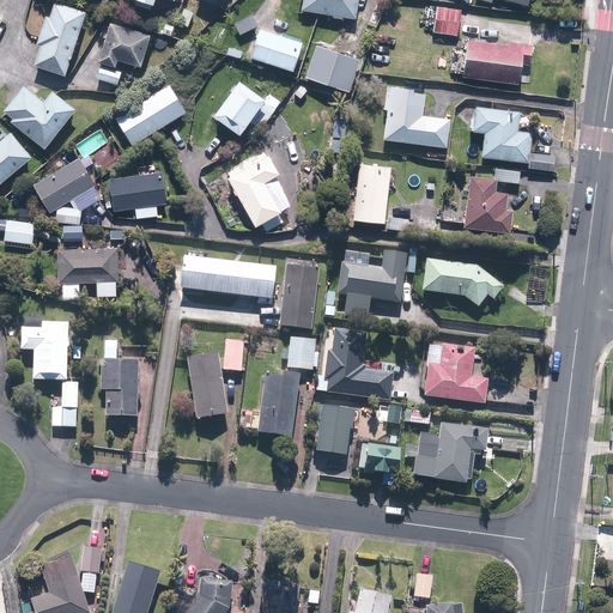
[(299,0),(298,12),(353,19),(354,0),(299,0)]
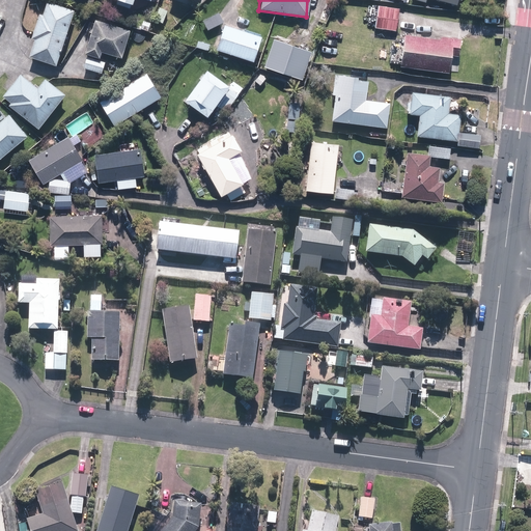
[(53,66),(72,11),(45,2),(26,57),(53,66)]
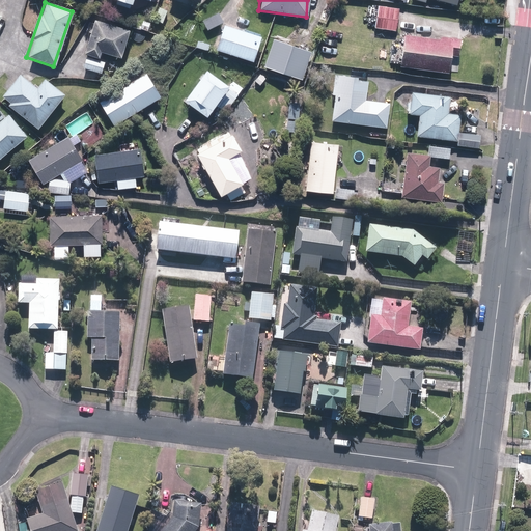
[(398,9),(376,7),(373,29),(395,31),(398,9)]
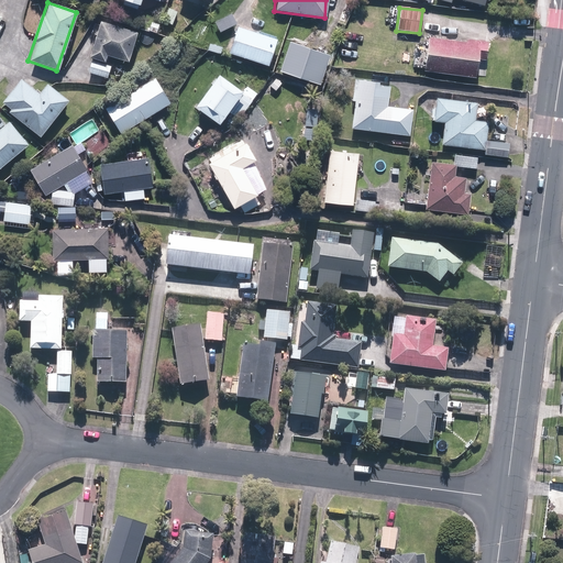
[(170,25),(176,12),(167,9),(162,22),(170,25)]
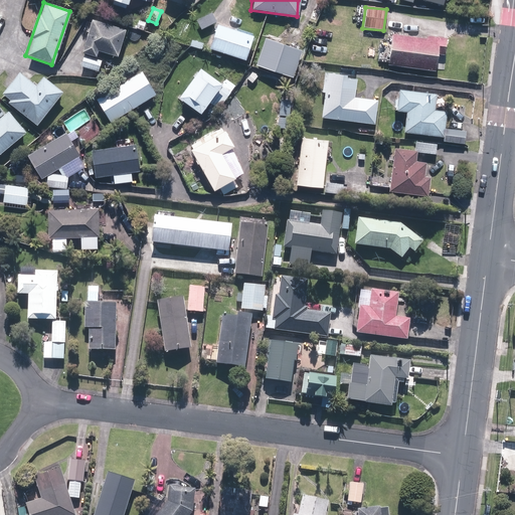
[(195,21),(199,30),(214,22),(209,13),(195,21)]
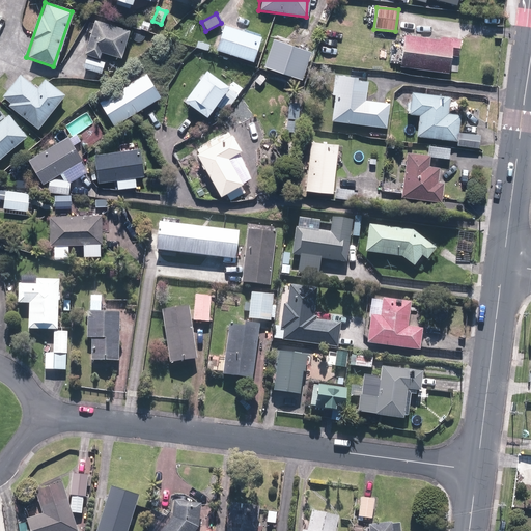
[(127,31),(93,21),(82,54),(96,59),(99,53),(118,59),(127,31)]
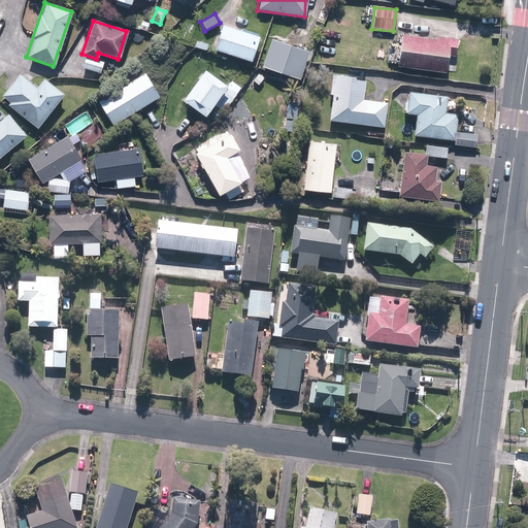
[(257,37),(220,26),(211,51),(250,63),(257,37)]
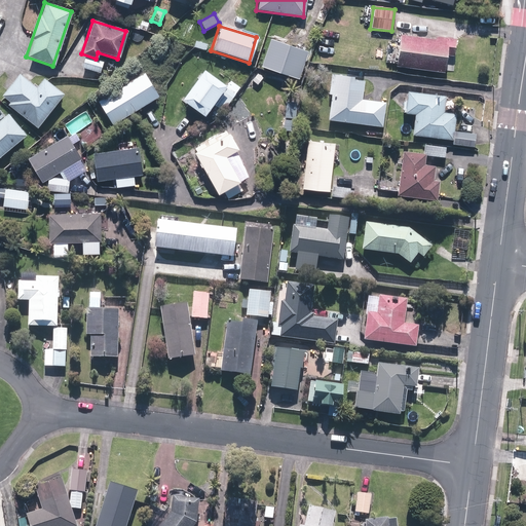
[(398,36),(393,67),(442,73),(444,55),(452,57),(454,39),(434,37),(434,40),(398,36)]
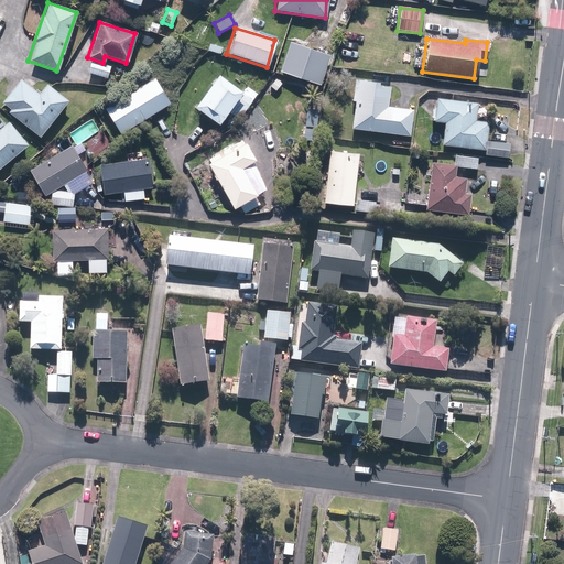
[(317,86),(328,56),(288,42),(277,73),(317,86)]
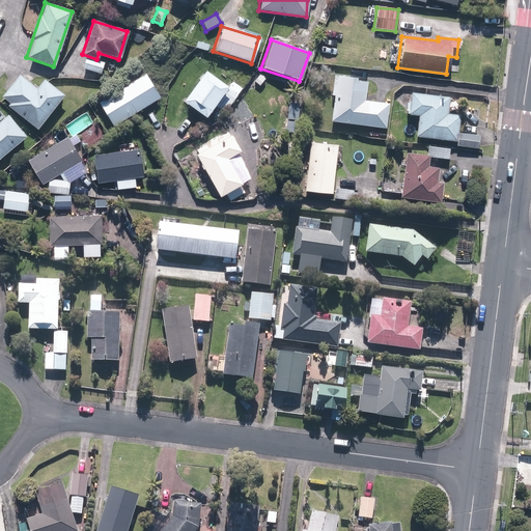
[(84,58),(81,68),(100,74),(103,63),(84,58)]
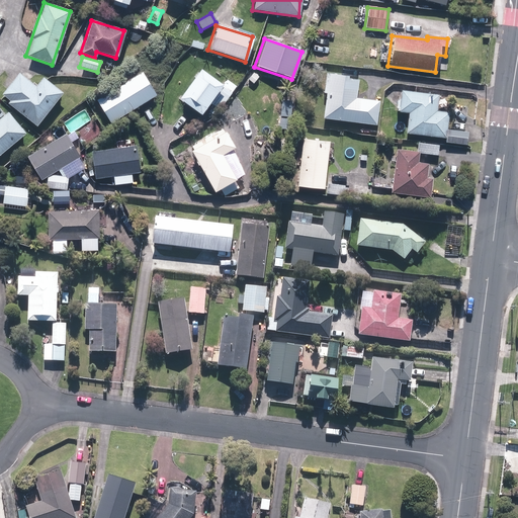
[(198,115),(220,86),(196,70),(176,99),(198,115)]
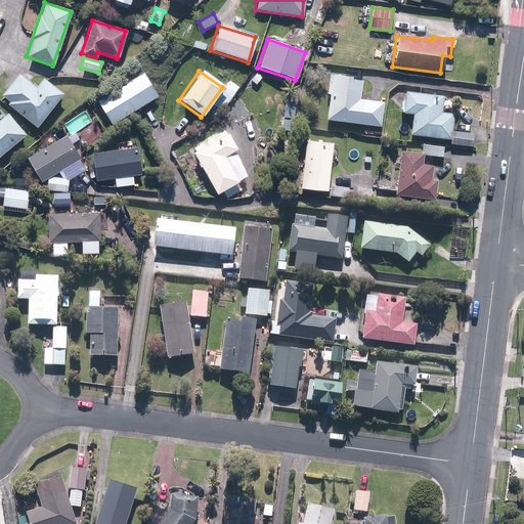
[(8,102),(6,105),(35,128),(61,95),(42,79),(35,88),(17,74),(0,96),(8,102)]
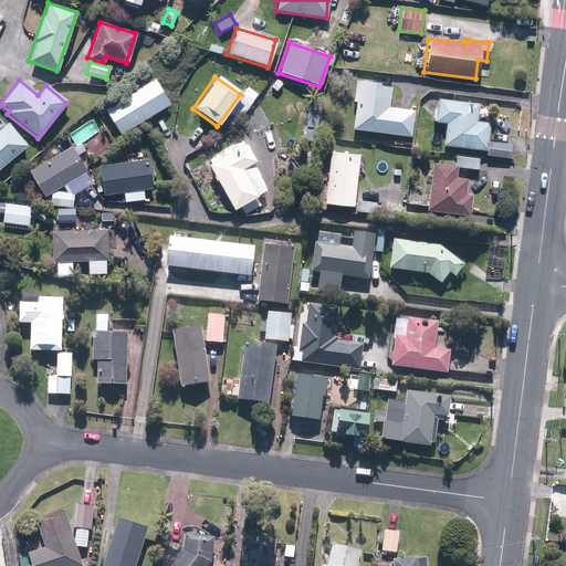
[(119,135),(169,105),(153,80),(104,109),(119,135)]
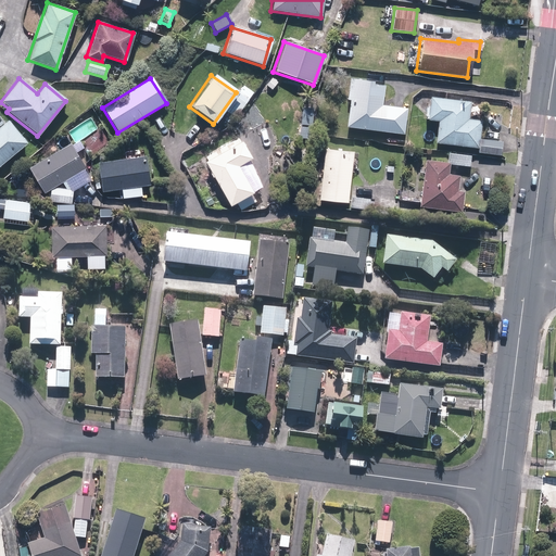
[(380,105),(382,86),(371,85),(371,81),(349,78),(345,101),(348,101),(344,127),(402,135),(406,109),(380,105)]
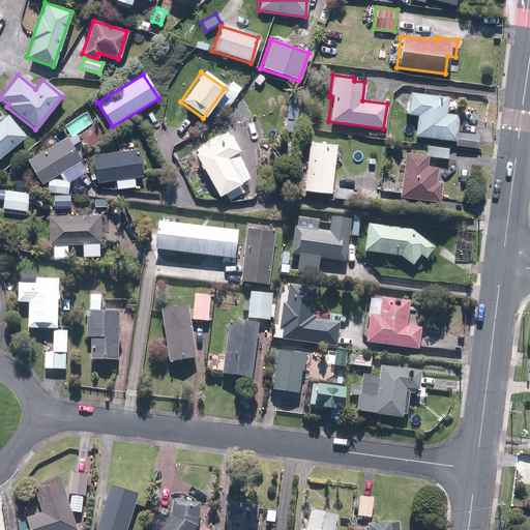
[(405,115),(415,116),(413,137),(454,142),(458,116),(444,114),(446,97),(408,93),(405,115)]
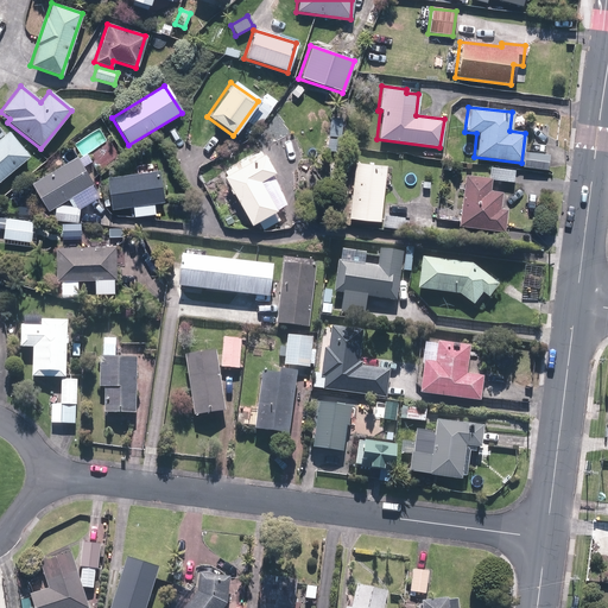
[(0,181),(29,157),(7,132),(0,137),(0,181)]
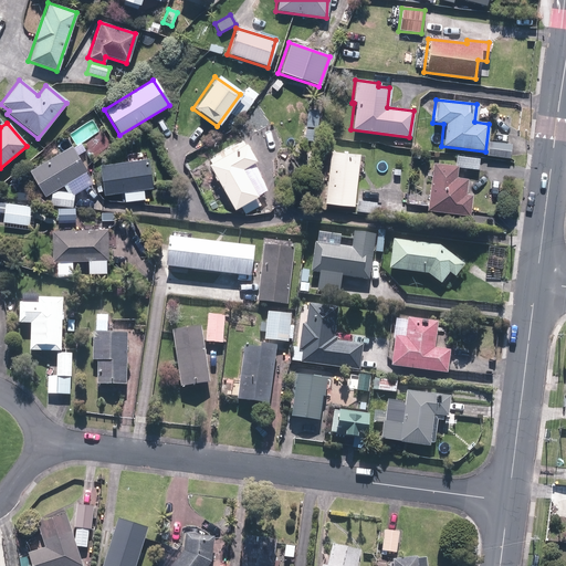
[(510,144),(486,143),(485,156),(509,157),(510,144)]
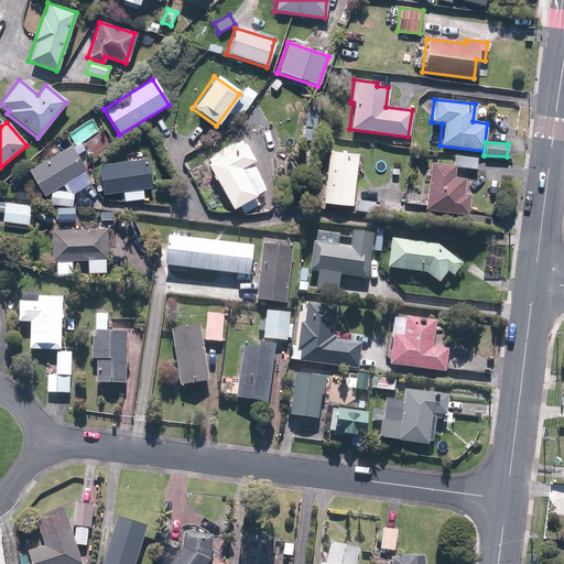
[(255,197),(239,169),(252,162),(242,143),(206,164),(231,209),(255,197)]
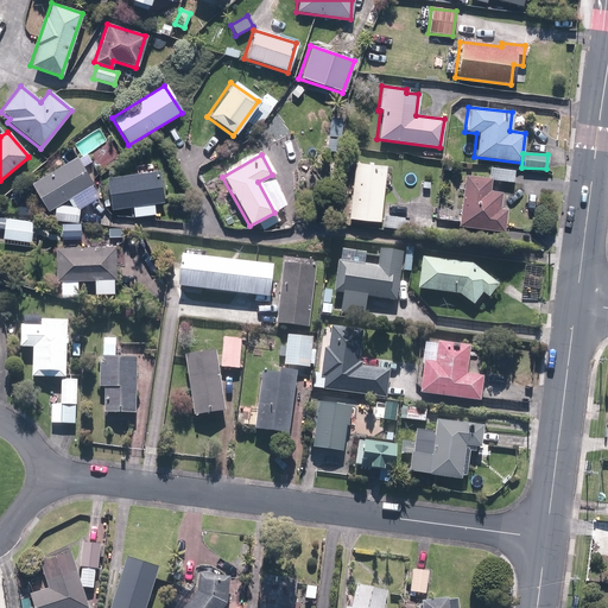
[(46,211),(55,207),(52,220),(76,223),(78,208),(58,204),(90,187),(75,158),(30,183),(46,211)]
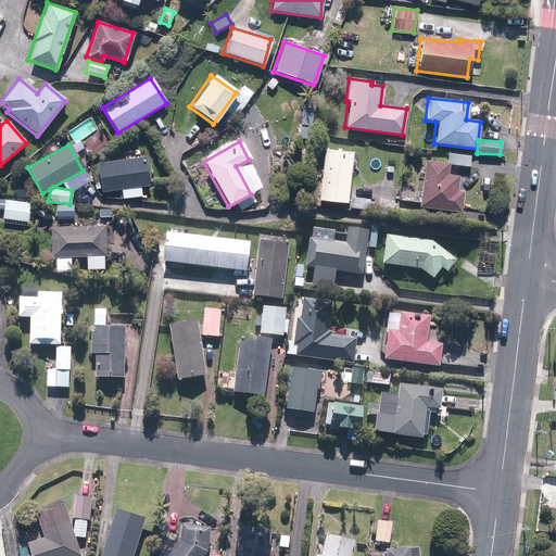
[(346,202),(351,153),(321,150),(317,200),(346,202)]
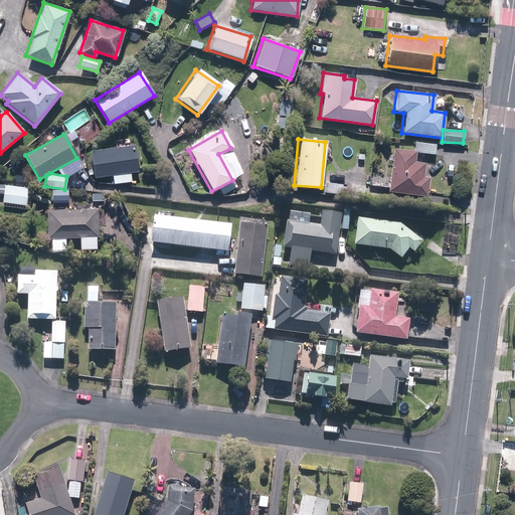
[(435,145),(413,143),(413,151),(434,153),(435,145)]
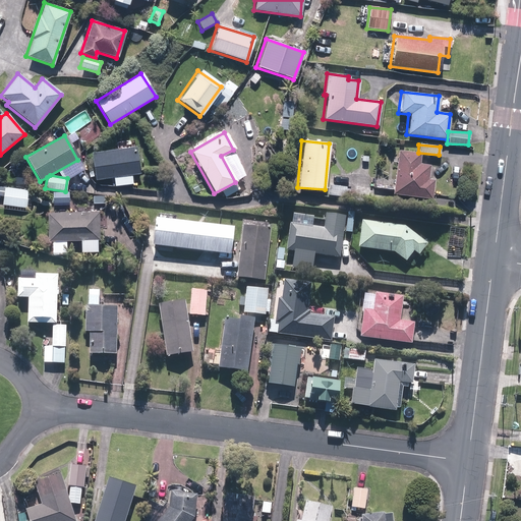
[(134,148),(90,153),(94,179),(137,174),(134,148)]
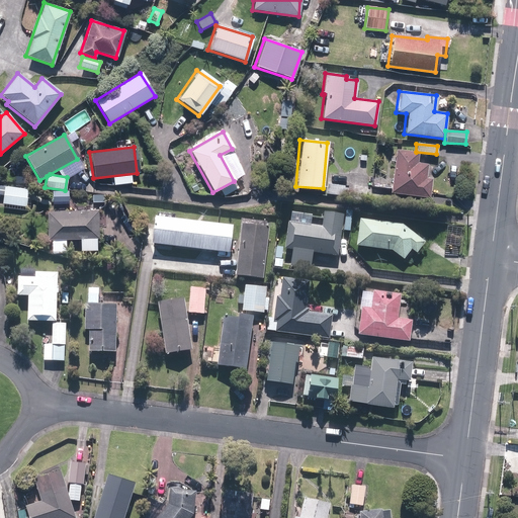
[(430,179),(424,178),(426,164),(416,163),(417,153),(395,150),(389,192),(390,192),(390,193),(428,198),(430,179)]
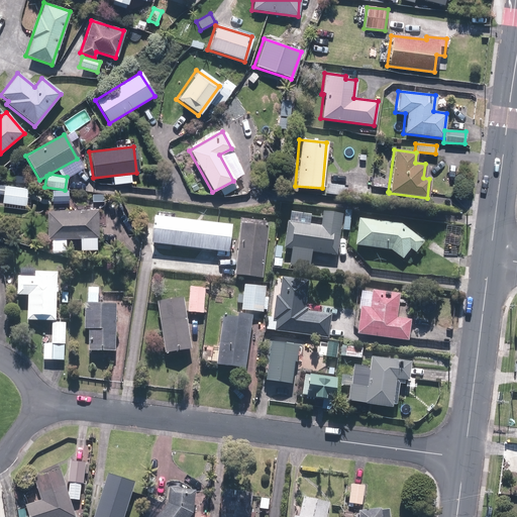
[(112,177),(113,185),(130,183),(129,175),(112,177)]
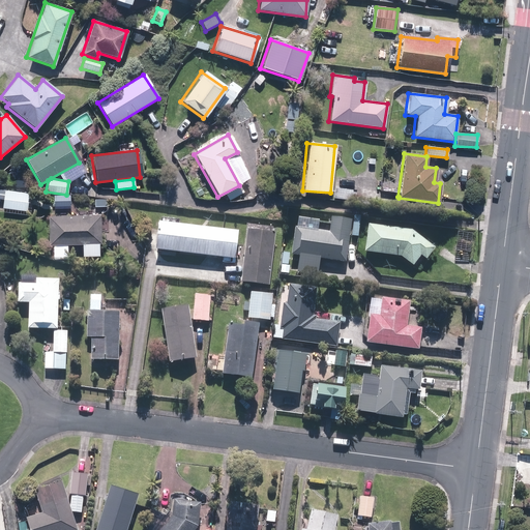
[(354,190),(333,187),(331,199),(353,201),(354,190)]
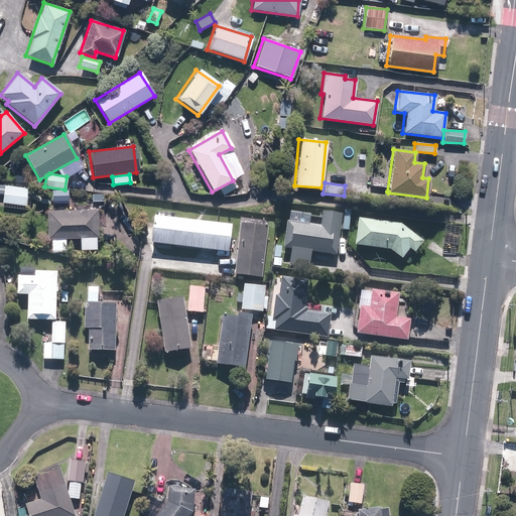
[(0,185),(0,194),(2,195),(1,203),(25,206),(27,188),(0,185)]
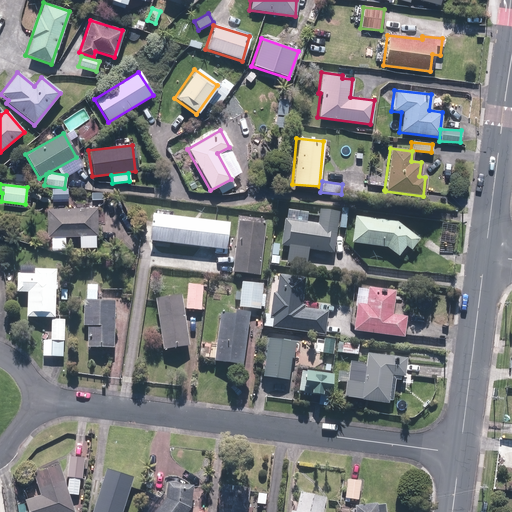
[(46,237),(79,236),(79,248),(94,248),(94,235),(96,235),(95,208),(45,209),(46,237)]
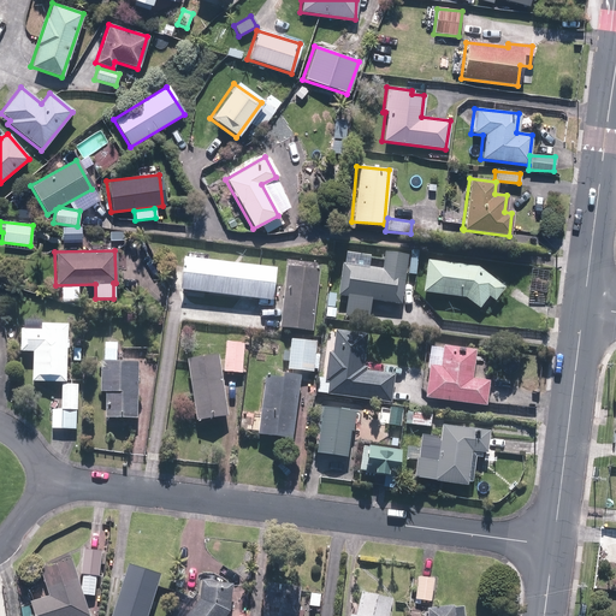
[(335,298),(345,300),(343,317),(366,319),(368,303),(398,307),(406,258),(381,255),(379,272),(339,266),(335,298)]
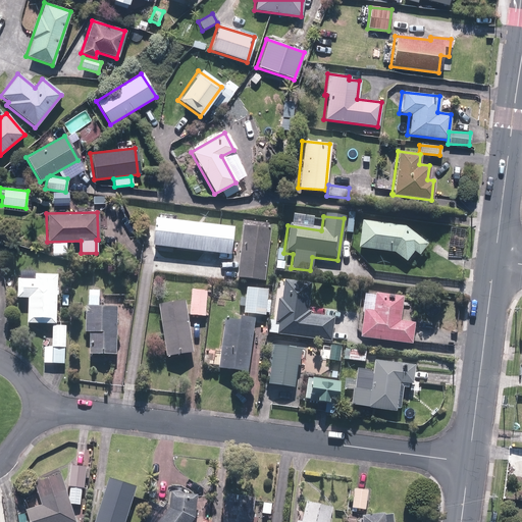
[(425,246),(403,228),(359,223),(356,250),(392,254),(405,263),(412,253),(417,257),(425,246)]
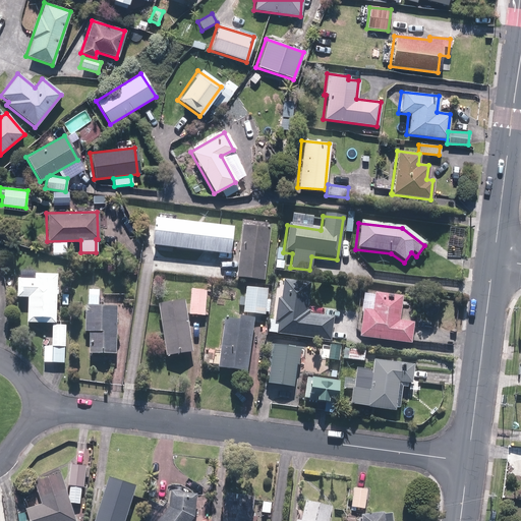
[(248,236),(174,227),(171,254),(245,263),(248,236)]
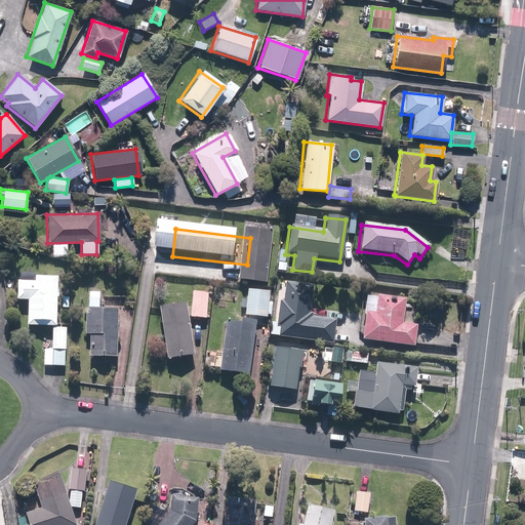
[(15,283),(14,301),(26,301),(26,327),(54,328),(55,279),(34,278),(33,283),(15,283)]
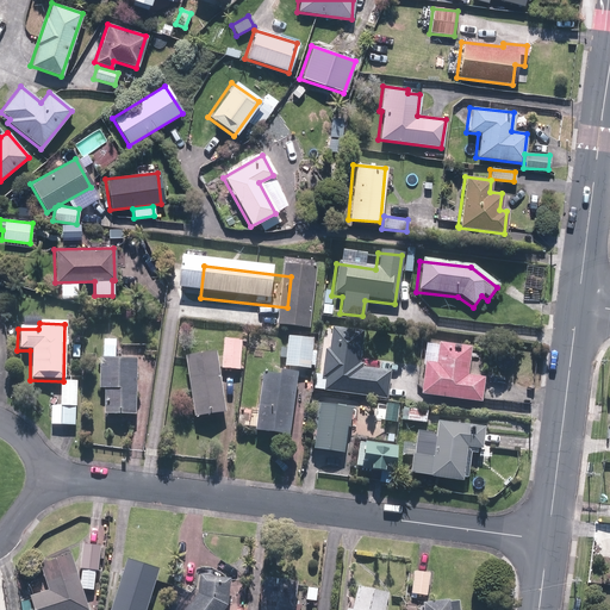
[(323,380),(322,392),(385,399),(388,373),(358,369),(362,332),(327,328),(321,379),(323,380)]
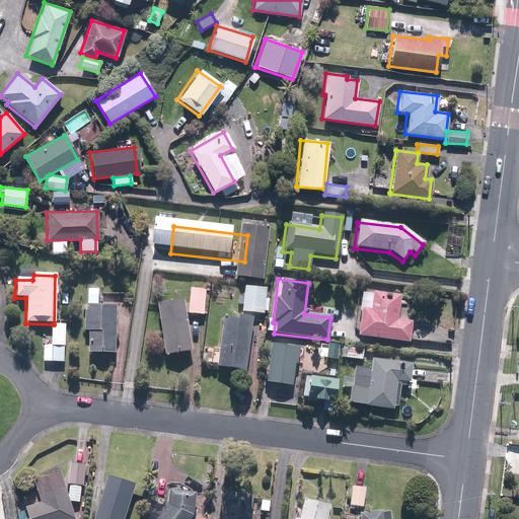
[(266,290),(243,287),(241,312),(263,314),(266,290)]
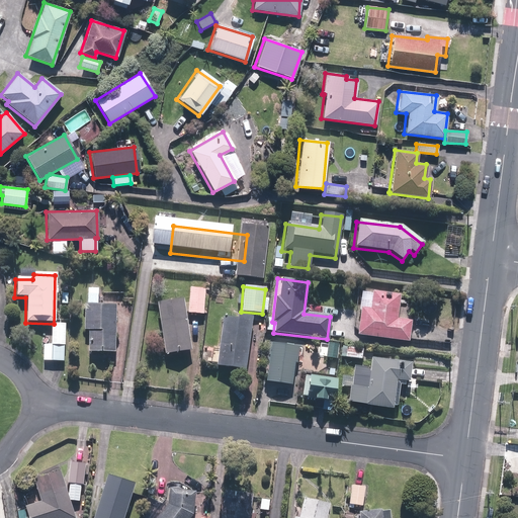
[(86,289),(86,305),(97,305),(97,289),(86,289)]
